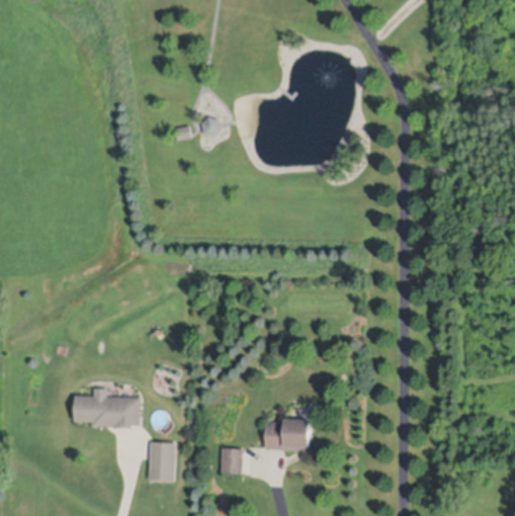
[(203,133),(200,123),(207,116),(218,118),(221,129),(212,136),(203,133)]
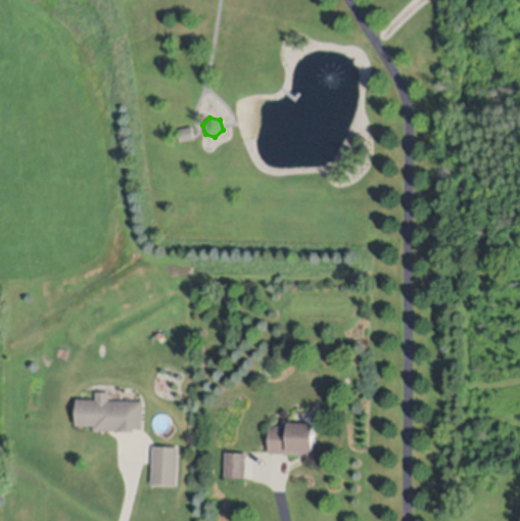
[(175,129),(189,126),(191,138),(178,141),(175,129)]
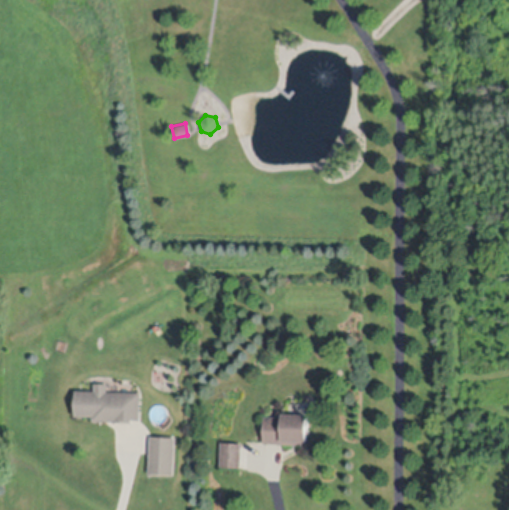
[(120,393),(120,388),(125,388),(125,393),(139,393),(138,421),(129,422),(129,423),(111,423),(111,422),(91,422),(91,418),(73,417),(73,392),(93,393),(93,384),(106,385),(106,393),(120,393)]
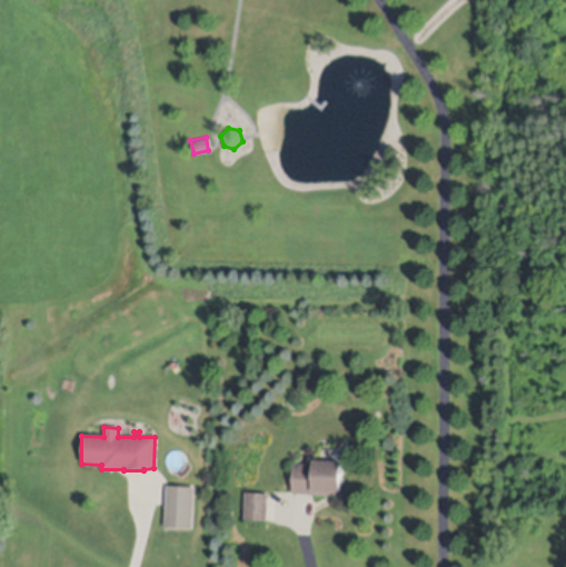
[(291,465),(313,465),(313,464),(341,465),(340,497),(291,494),(291,465)]
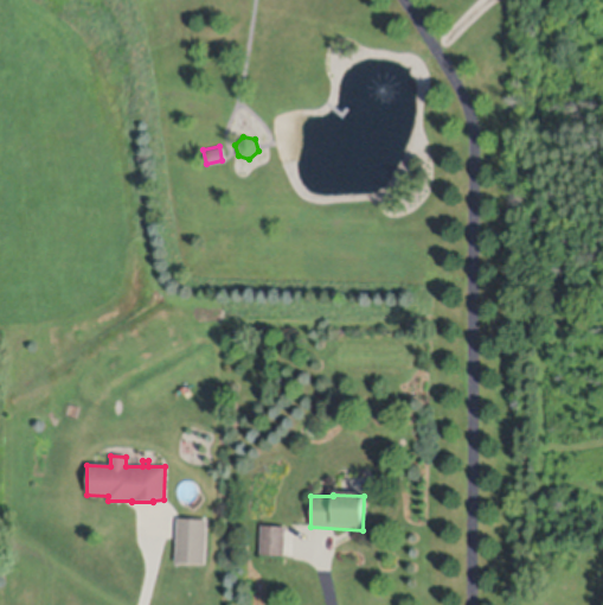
[(174,562),(177,518),(205,520),(204,565),(174,562)]
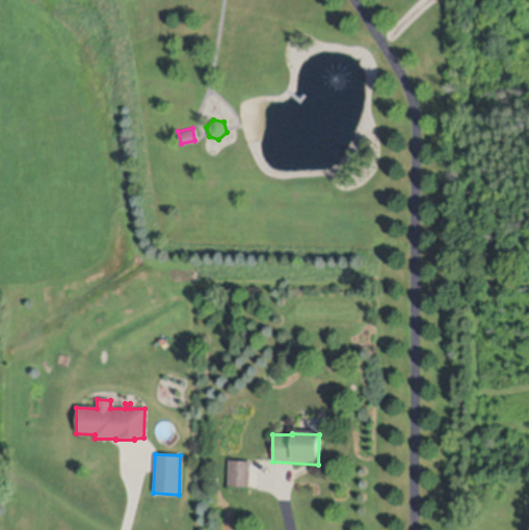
[(227,486),(228,461),(248,461),(247,487),(227,486)]
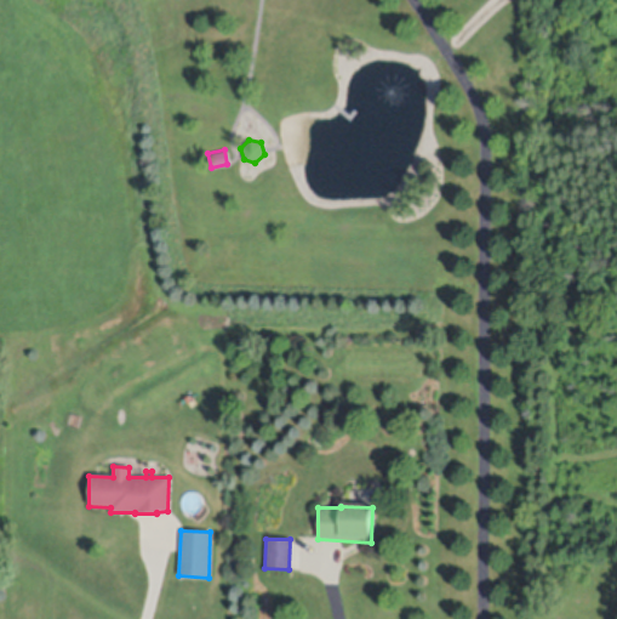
All buildings are outlined.
